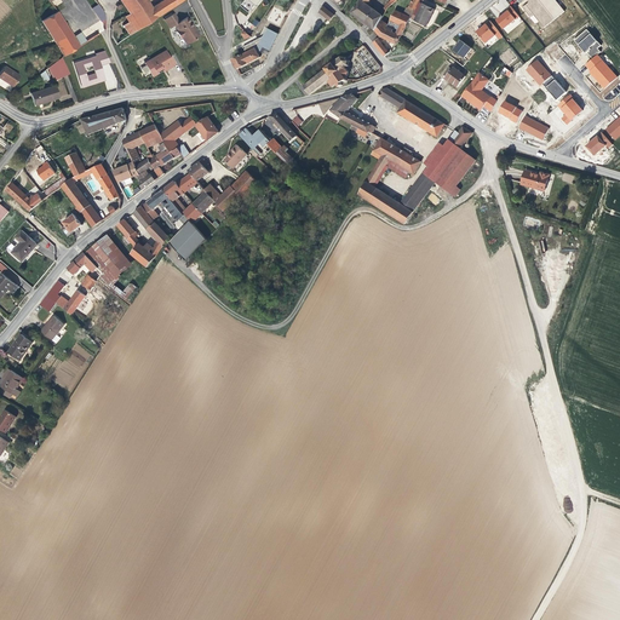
[(158,19),(188,0),(167,0),(154,9),(148,0),(122,0),(133,16),(137,19),(143,29),(158,19)]
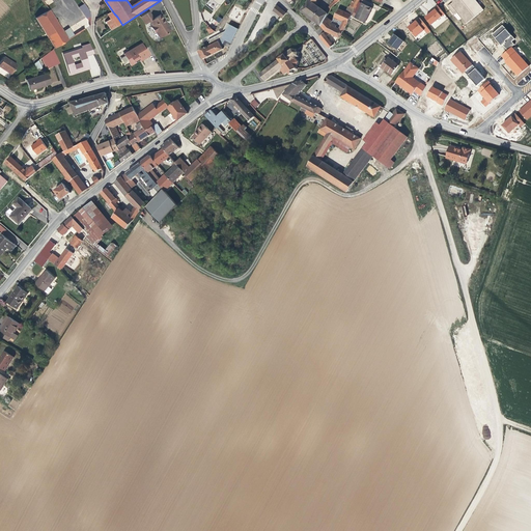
[(208,0),(205,4),(214,12),(225,0),(224,0),(208,0)]
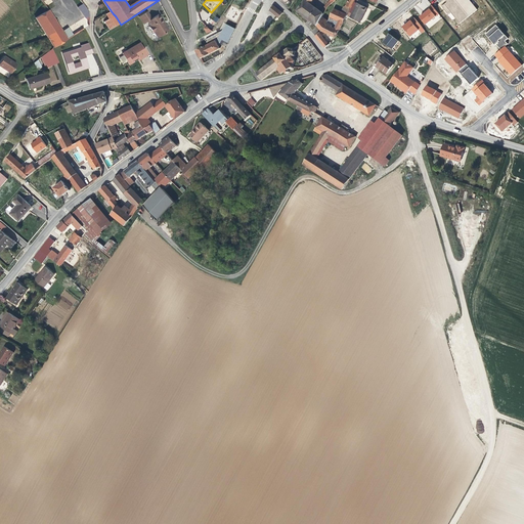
[(313,23),(317,27),(323,17),(325,14),(310,2),(310,0),(333,0),(329,4),(331,7),(337,0),(305,0),(298,10),(313,23)]
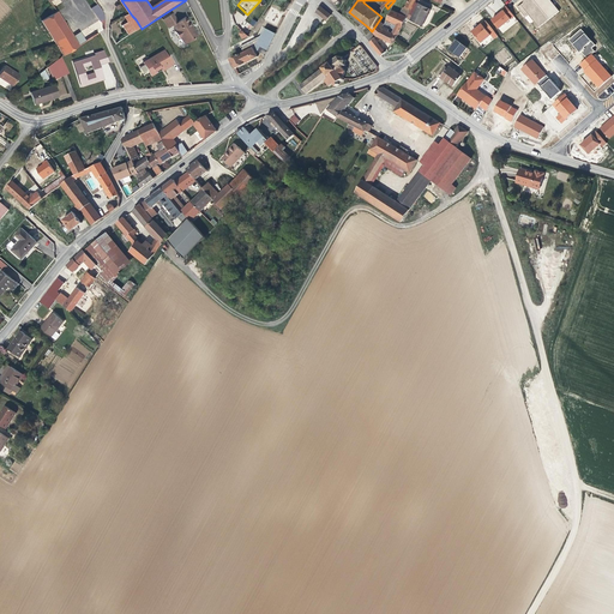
[(549,19),(533,0),(522,0),(523,0),(524,2),(518,7),(525,17),(528,14),(539,28),(549,19)]
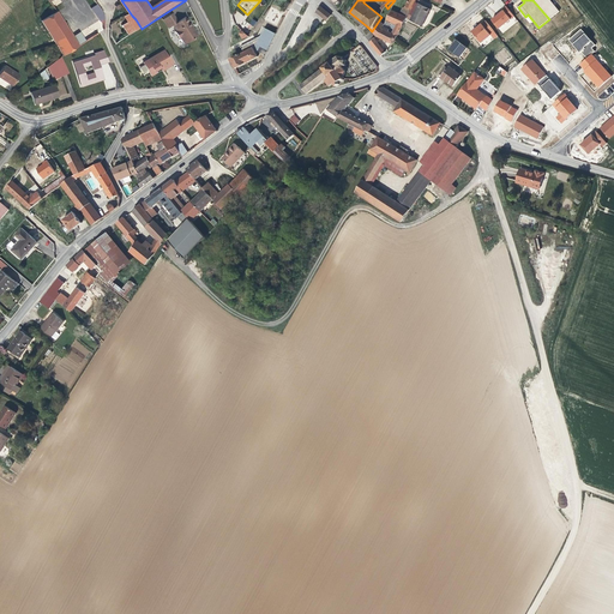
[(422,25),(431,10),(420,4),(411,19),(422,25)]
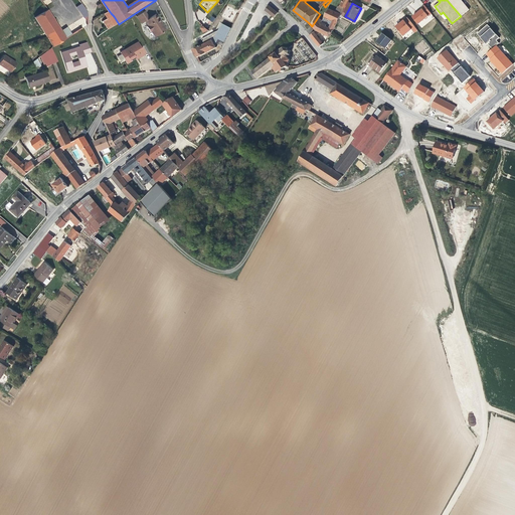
[(84,15),(87,13),(88,12),(82,4),(78,7),(84,15)]
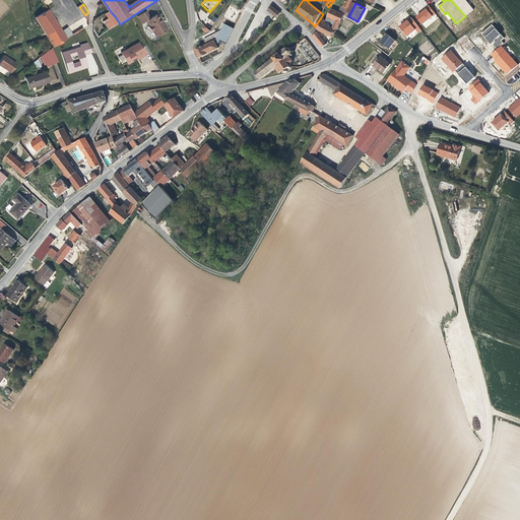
[(281,13),(272,5),(268,10),(277,17),(281,13)]
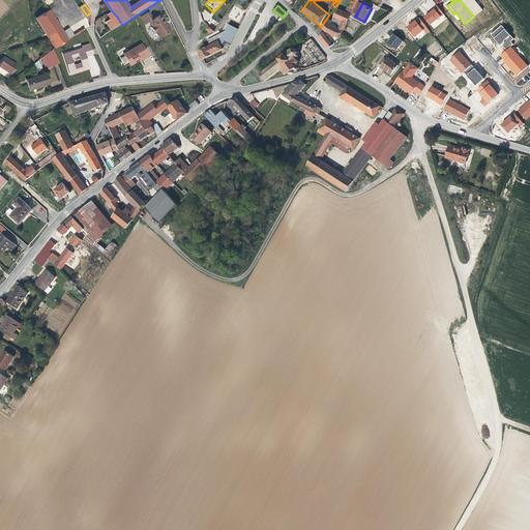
[(431,25),(444,15),(437,5),(434,8),(435,9),(424,18),(431,25)]
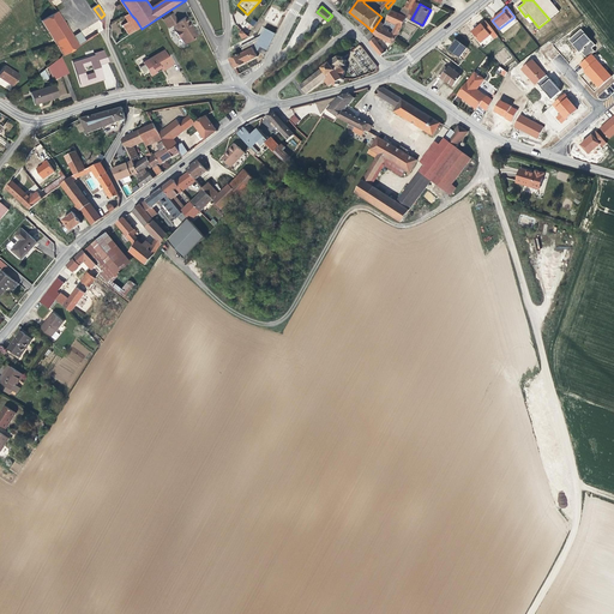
[(402,16),(392,11),(384,23),(377,35),(393,43),(396,41),(409,14),(404,12),(402,16)]
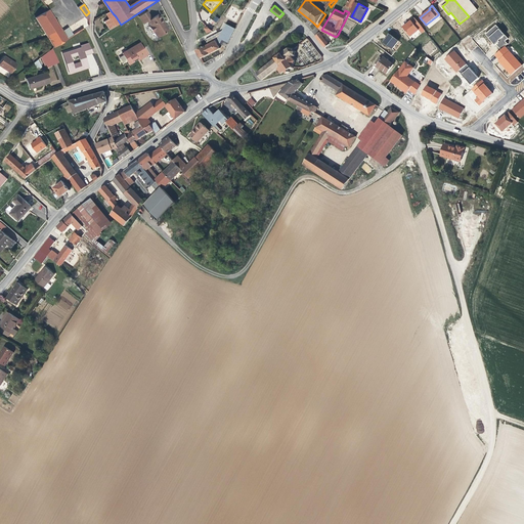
[(39,18),(50,37),(56,48),(70,40),(66,33),(51,11),(47,13),(39,18)]
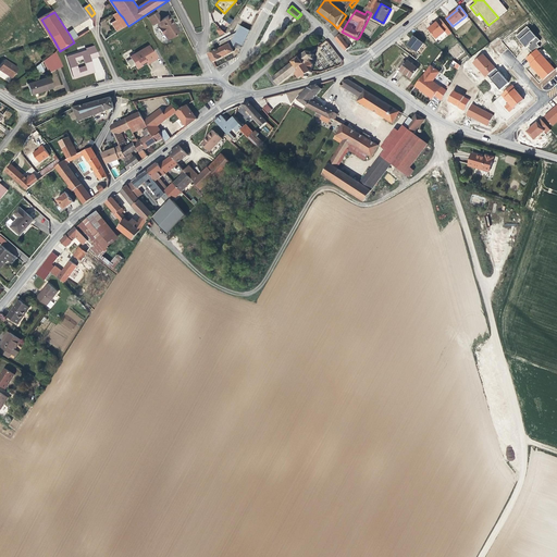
[(164,20),(159,12),(150,17),(156,26),(160,24),(162,28),(161,29),(164,36),(166,34),(171,40),(182,34),(170,16),(164,20)]
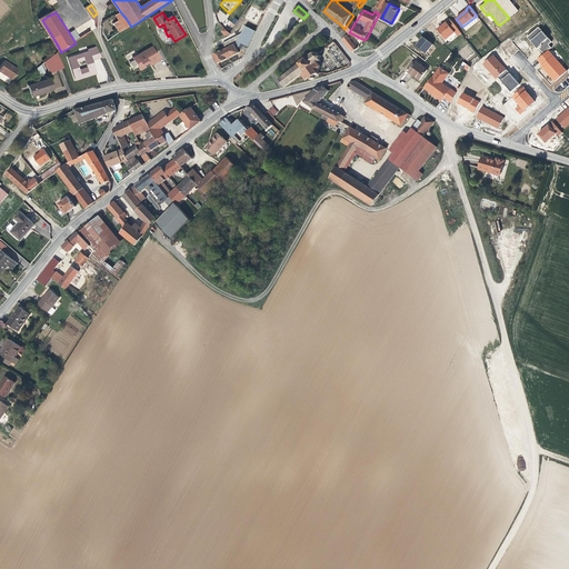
[(116,25),(121,33),(131,27),(126,18),(121,22),(116,25)]
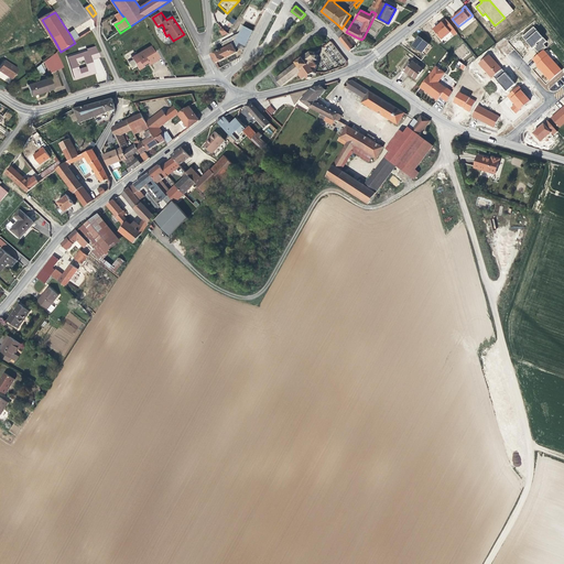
[(342,29),(346,32),(353,21),(348,19),(342,29)]
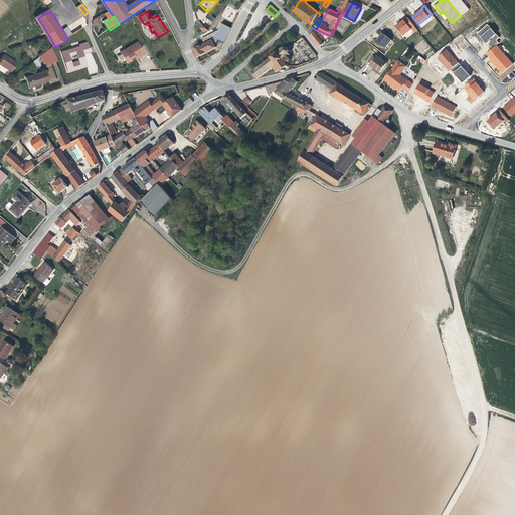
[(415,27),(407,17),(396,27),(403,36),(415,27)]
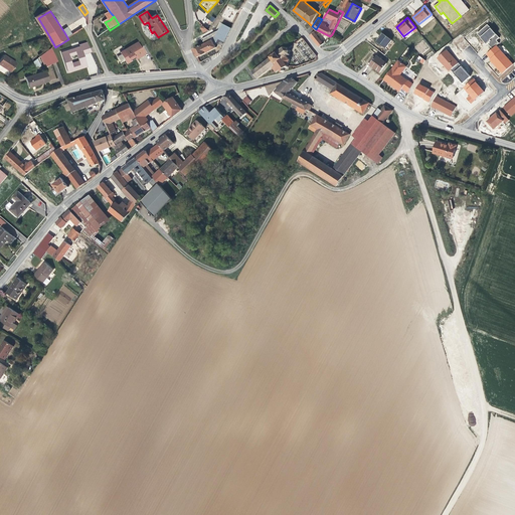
[(219,39),(225,42),(232,29),(223,24),(219,31),(211,36),(213,39),(217,44),(219,39)]
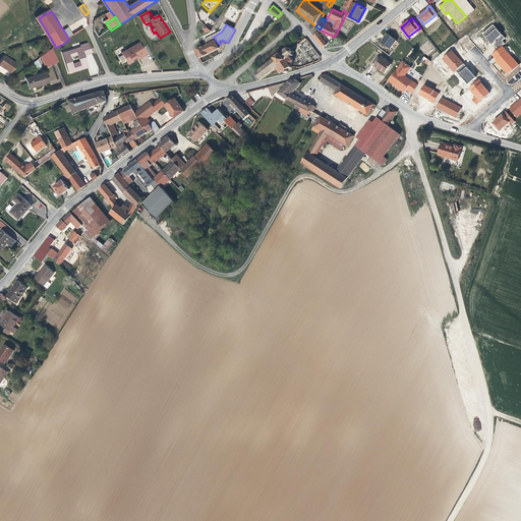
[(482,34),(496,49),(507,40),(493,24),(482,34)]
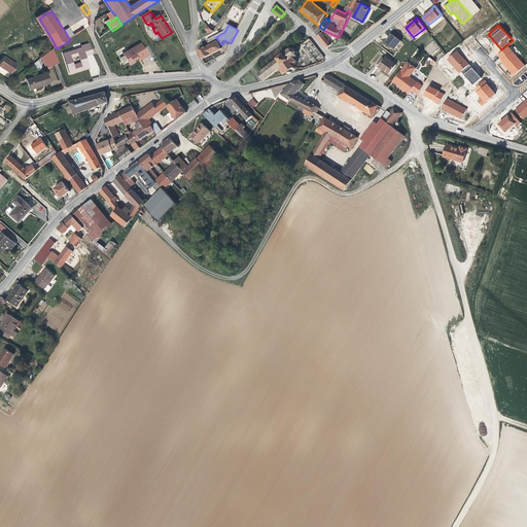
[(72,29),(66,33),(70,40),(77,36),(72,29)]
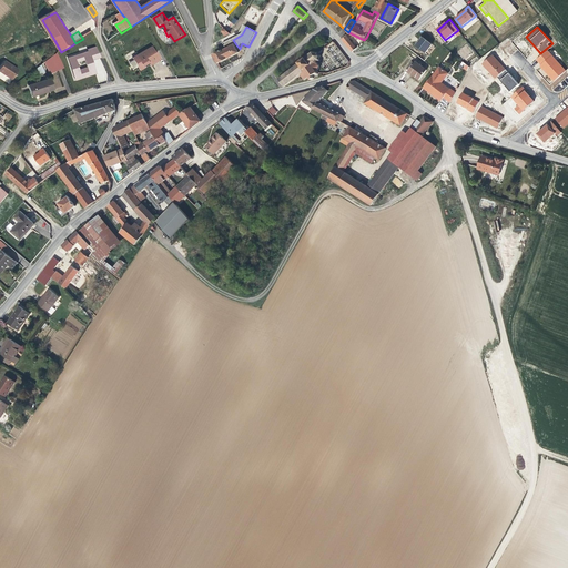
[(354,52),(359,47),(347,34),(342,39),(354,52)]
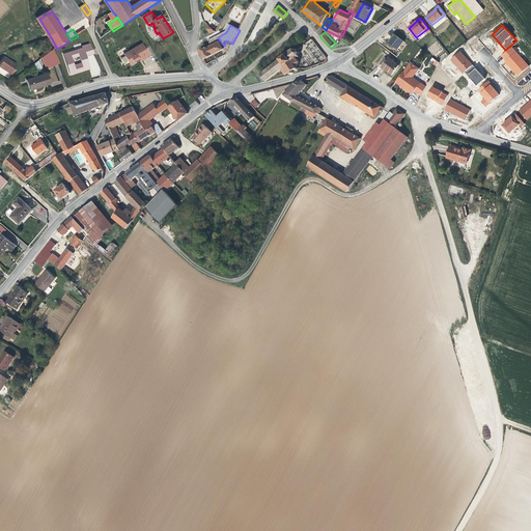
[(404,42),(395,34),(389,44),(398,51),(404,42)]
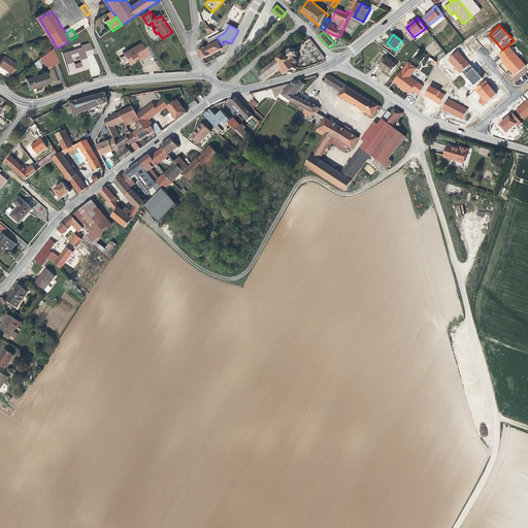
[(200,53),(204,61),(224,50),(222,47),(223,45),(219,40),(217,37),(209,41),(211,46),(200,53)]
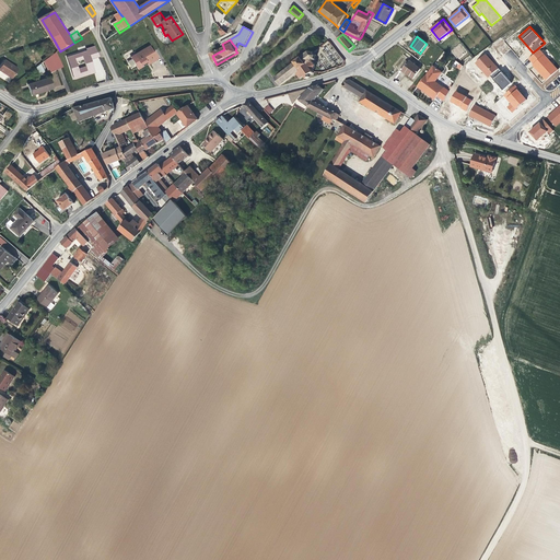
[(459,43),(451,51),(459,60),(468,51),(459,43)]
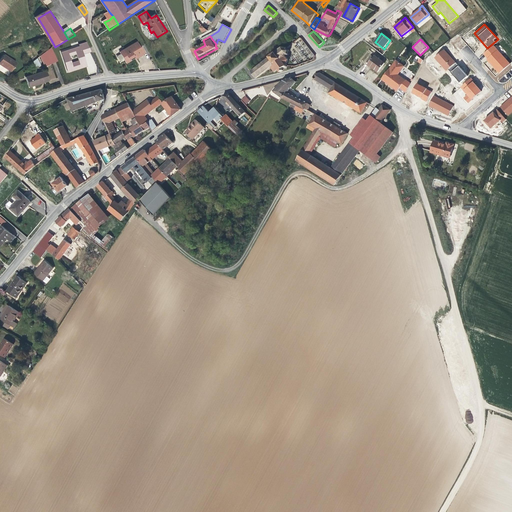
[(128,64),(136,59),(138,58),(139,59),(147,55),(142,48),(139,43),(121,53),(128,64)]
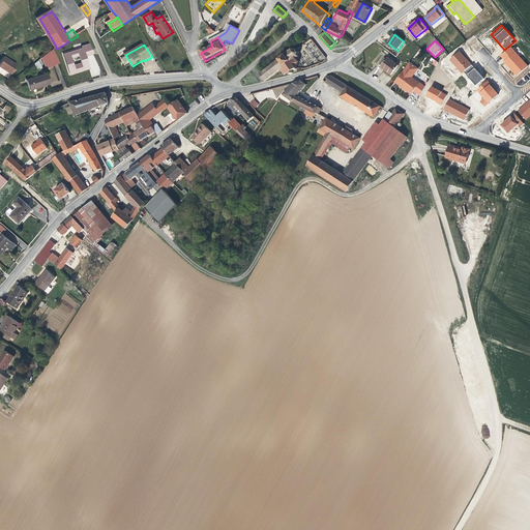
[(69,75),(90,69),(91,77),(99,75),(92,46),(63,52),(69,75)]
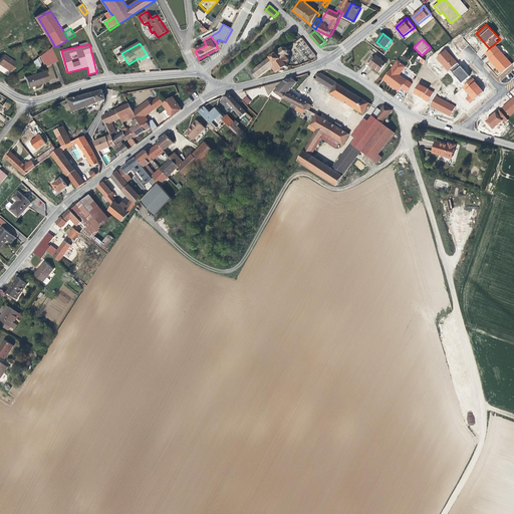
[(484,54),(499,71),(496,73),(498,76),(512,63),(495,44),(484,54)]
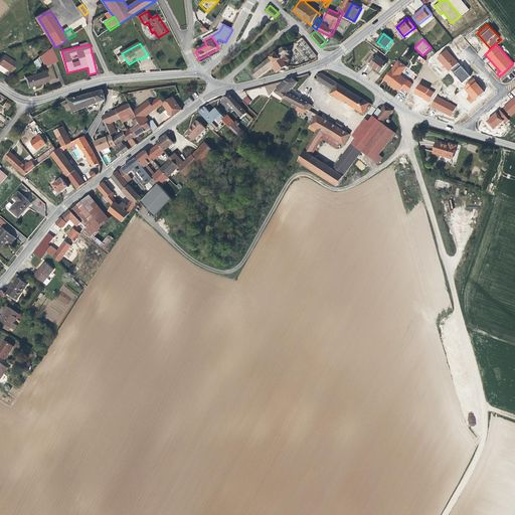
[(289,68),(290,67),(289,66),(290,66),(289,65),(291,63),(291,61),(290,59),(289,58),(289,56),(291,56),(291,54),(290,54),(290,52),(291,51),(291,50),(290,50),(289,48),(289,47),(286,47),(285,46),(284,47),(285,47),(282,49),(281,49),(280,51),(278,53),(278,54),(274,57),(255,71),(254,70),(253,71),(253,72),(253,73),(254,74),(255,73),(258,77),(256,77),(259,79),(274,67),(277,71),(281,68),(282,69),(281,70),(282,71),(283,71),(284,72),(285,71),(284,70),(288,67),(289,68)]
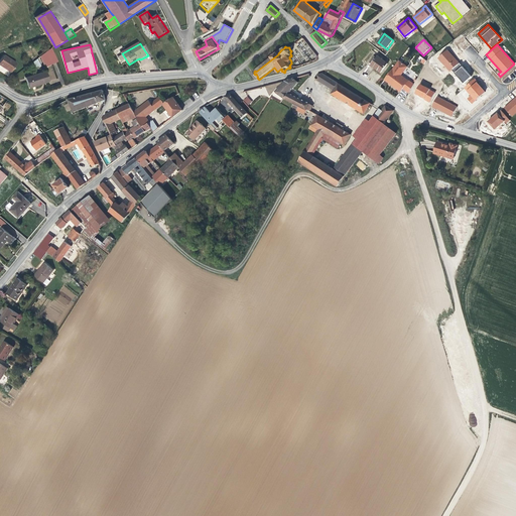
[(54,48),(42,56),(48,69),(60,62),(54,48)]
